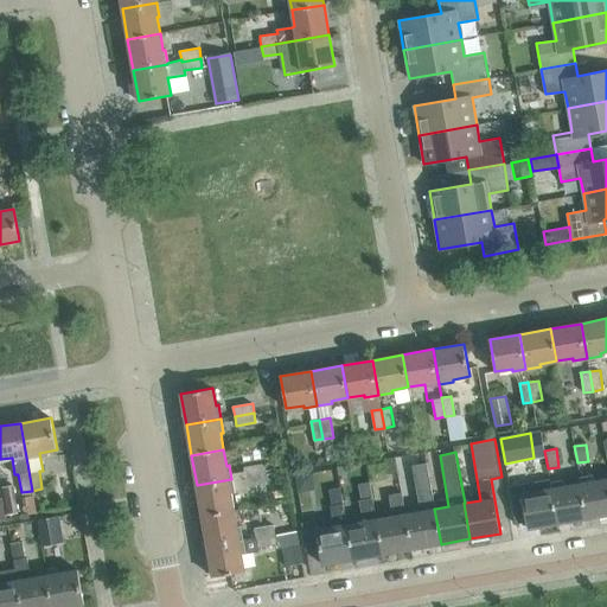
[(397,472),(395,457),(384,459),(387,474),(397,472)]
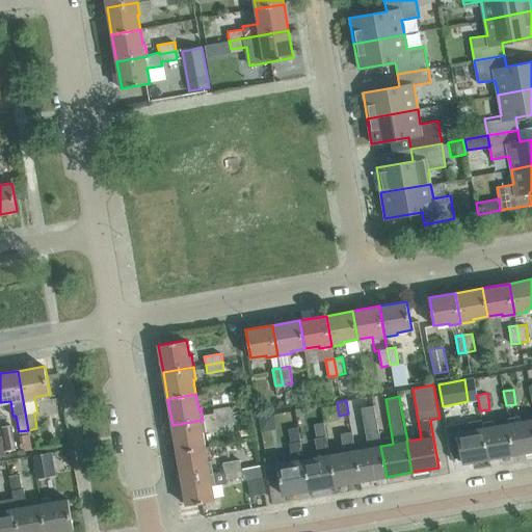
[(374,405),(363,407),(368,439),(379,436),(374,405)]
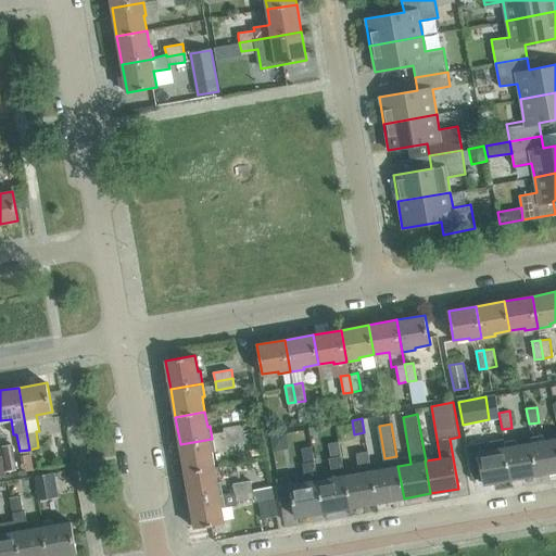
[(242,433),(241,426),(224,428),(225,437),(242,433)]
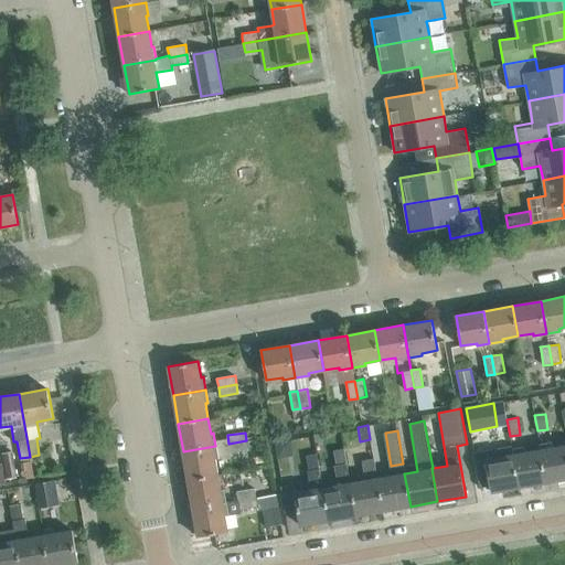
[(289,439),(274,441),(276,457),(292,454),(289,439)]
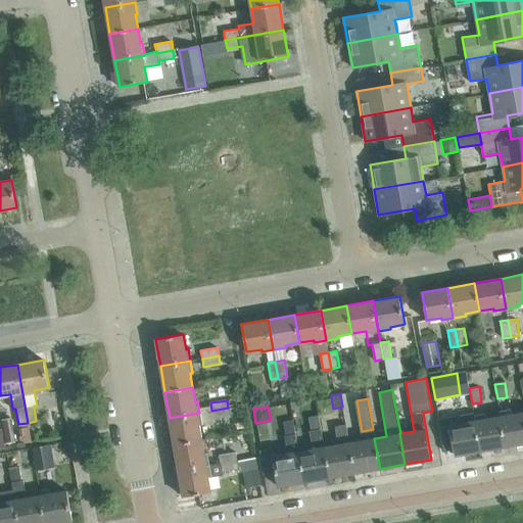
[(229,416),(228,408),(211,411),(212,419),(229,416)]
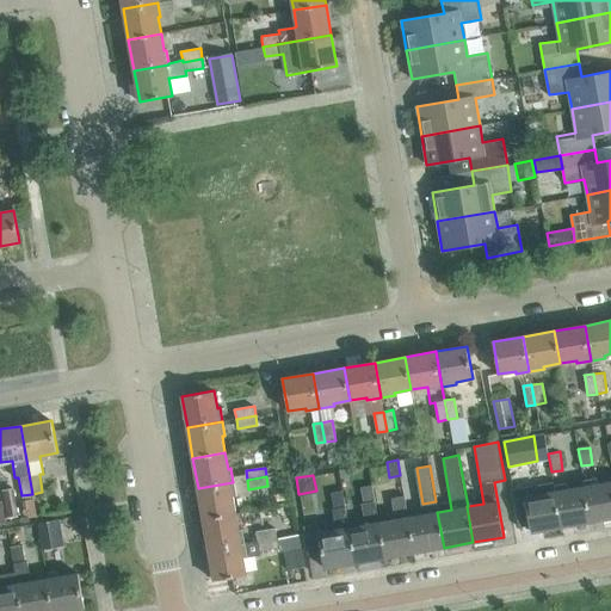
[(610,481),(598,483),(597,477),(584,480),(585,486),(592,522),(610,518),(610,481)]
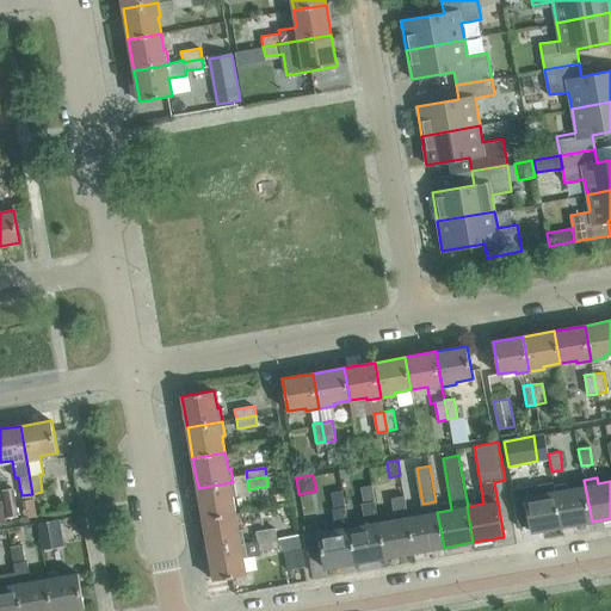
[(407,517),(408,517),(402,480),(390,482),(393,498),(390,498),(394,513),(395,519),(378,522),(384,557),(414,553),(407,517)]
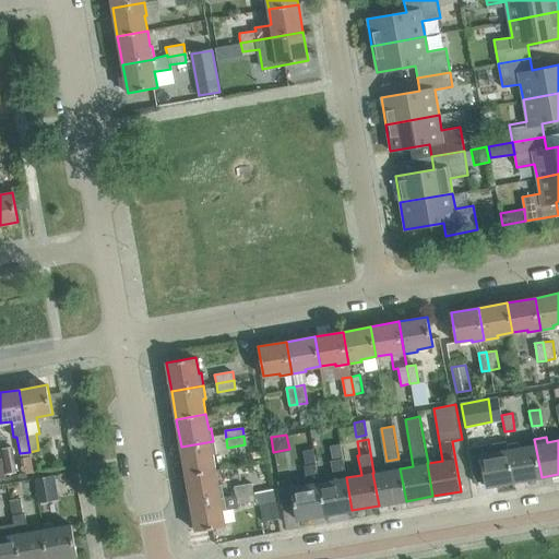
[(215,454),(213,441),(181,447),(186,475),(215,470),(213,454),(215,454)]
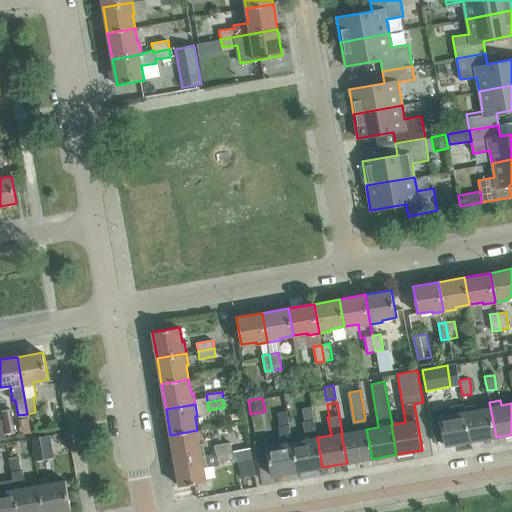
[(490,407),(476,410),(475,405),(464,407),(465,411),(471,441),(496,437),(490,407)]
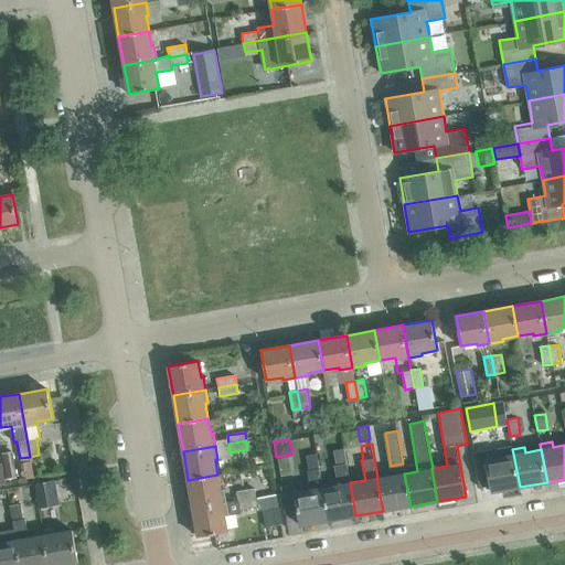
[(350,482),(349,477),(343,448),(333,449),(337,466),(334,466),(337,479),(338,484),(322,488),(328,521),(355,515),(350,482)]
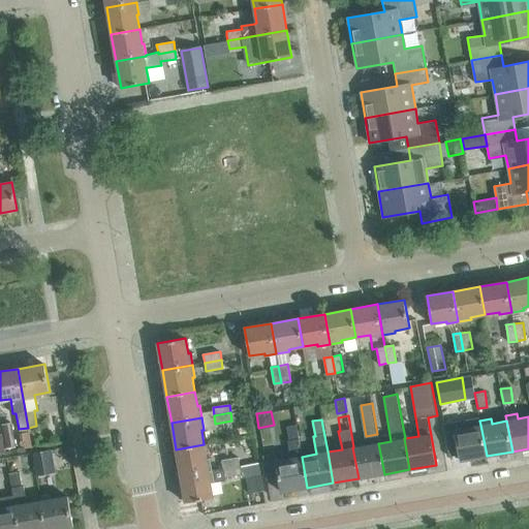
[(480,425),(466,428),(465,423),(454,425),(460,461),(487,456),(480,425)]
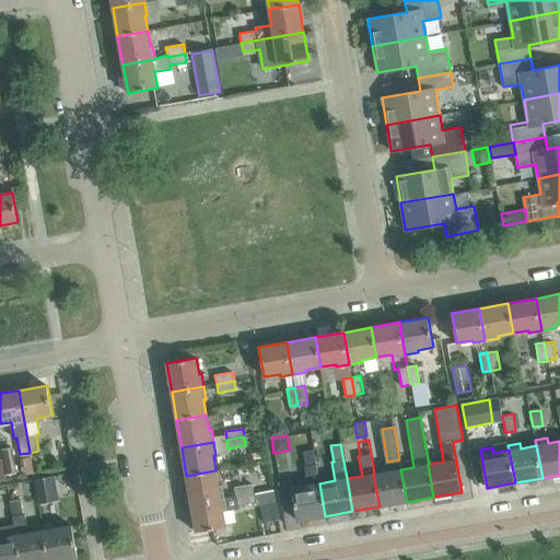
[(15,474),(11,450),(2,451),(7,475),(15,474)]
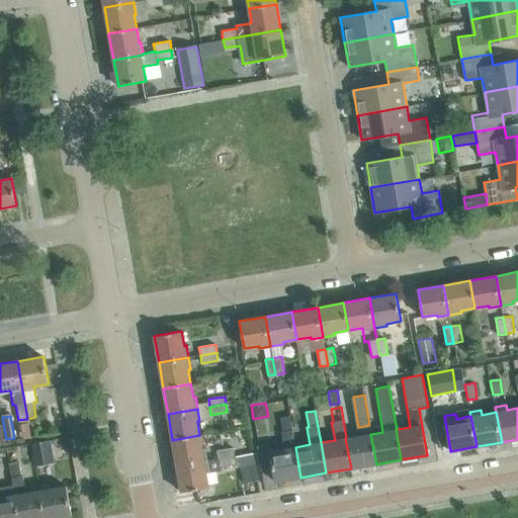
[(295,447),(290,416),(280,417),(283,431),(282,431),(283,444),(284,449),(270,451),(268,444),(257,446),(261,470),(272,468),(275,482),(300,478),(295,447)]
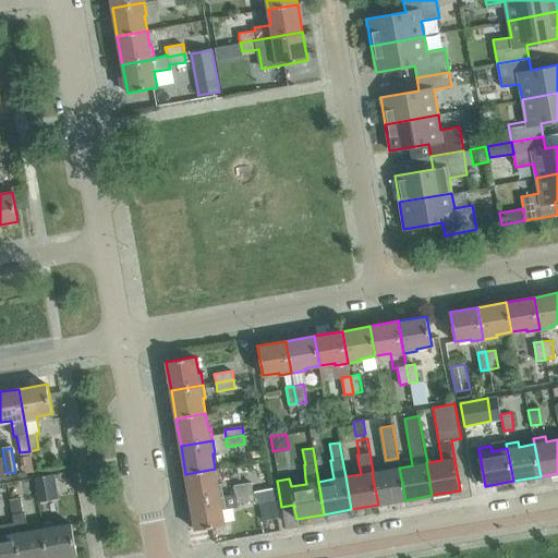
[(24,472),(29,471),(27,456),(21,457),(24,472)]
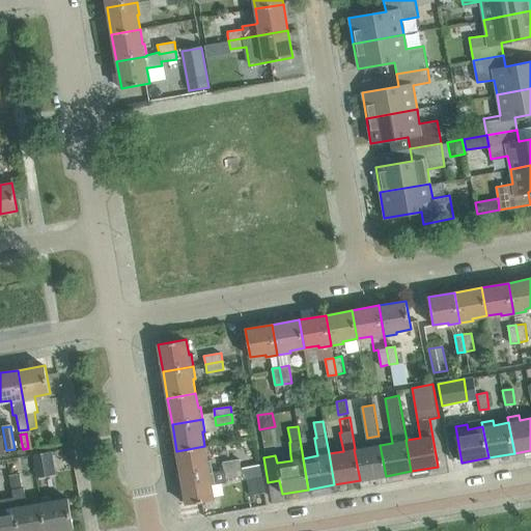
[(380,445),(381,445),(379,436),(367,438),(369,447),(355,449),(354,449),(360,480),(386,476),(380,445)]
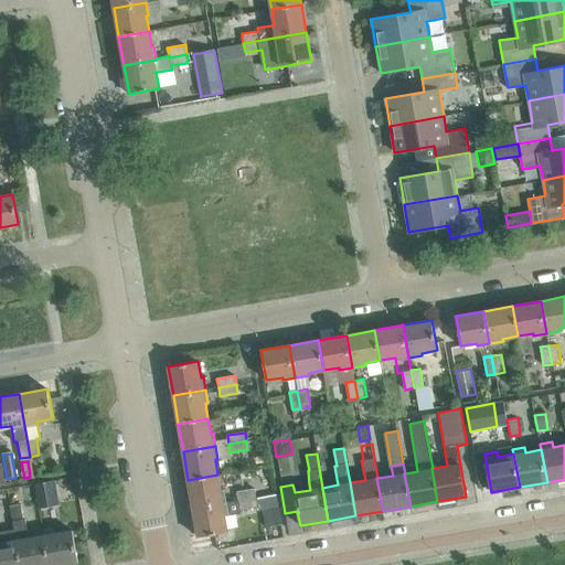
[(221,490),(217,475),(188,480),(193,509),(225,502),(223,489),(221,490)]
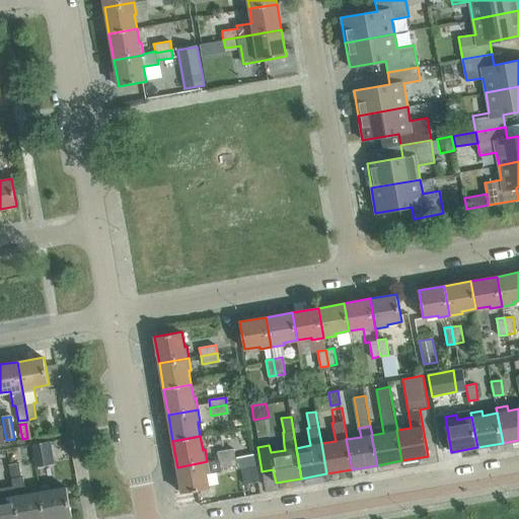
[(34,444),(31,444),(35,465),(50,462),(46,442),(34,444)]
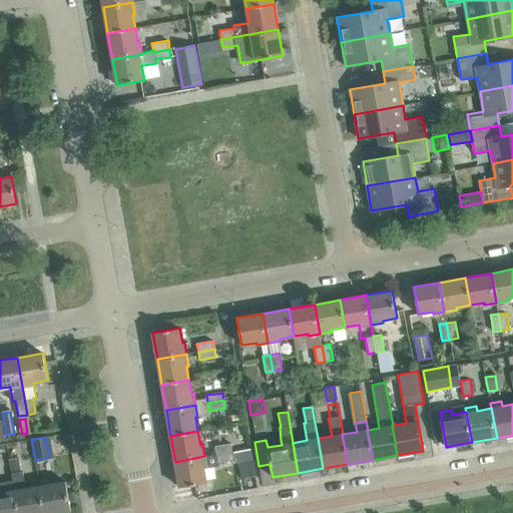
[(214,446),(215,454),(215,455),(232,452),(230,443),(214,446)]
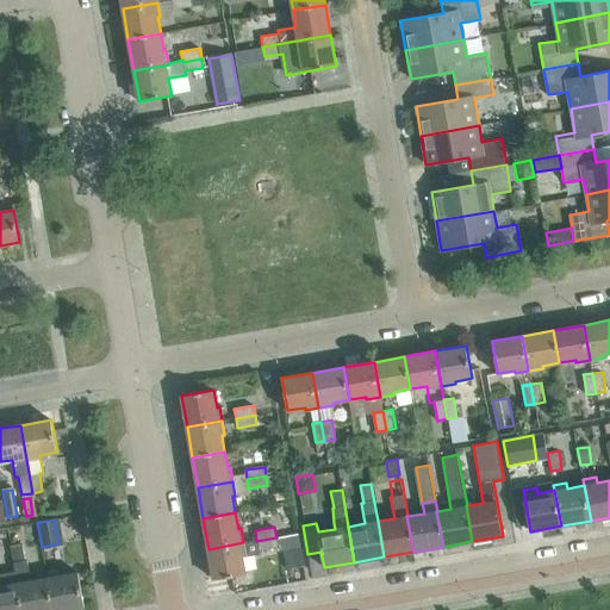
[(300,549),(298,534),(298,533),(277,537),(278,546),(279,553),(300,549)]
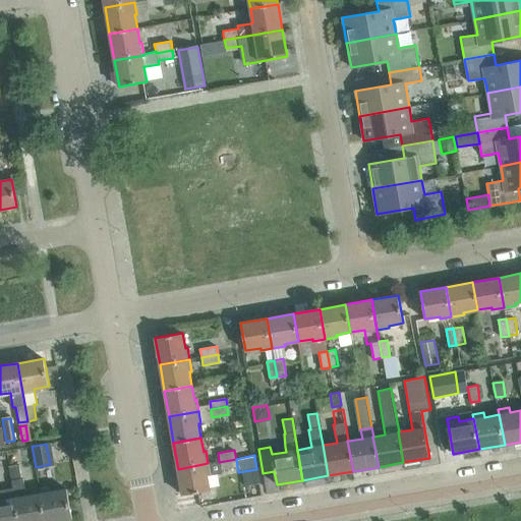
[(208,475),(210,475),(222,473),(221,469),(237,466),(236,459),(219,462),(219,461),(208,463),(178,469),(182,495),(210,490),(208,475)]
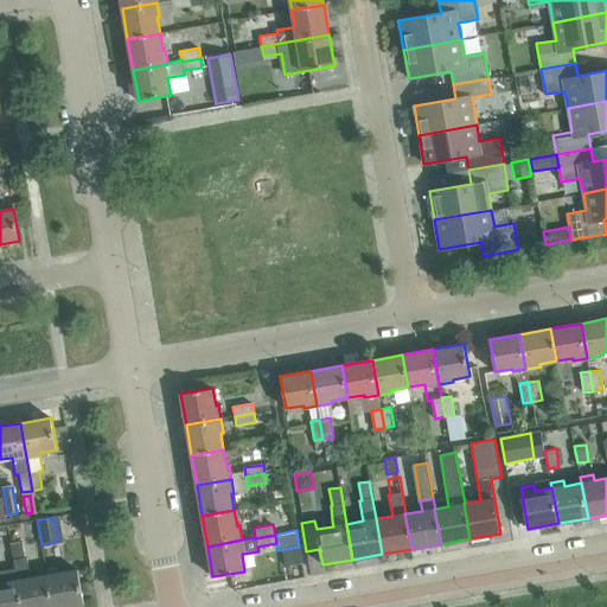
[(52,606),(48,574),(46,575),(31,577),(26,557),(25,557),(23,541),(11,543),(18,580),(23,606),(52,606)]
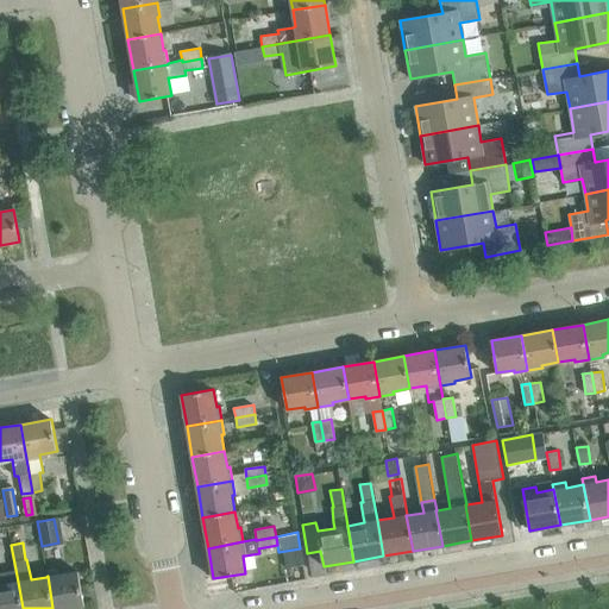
[(45,571),(46,577),(48,576),(52,608),(70,608),(85,607),(77,571),(60,575),(60,569),(45,571)]
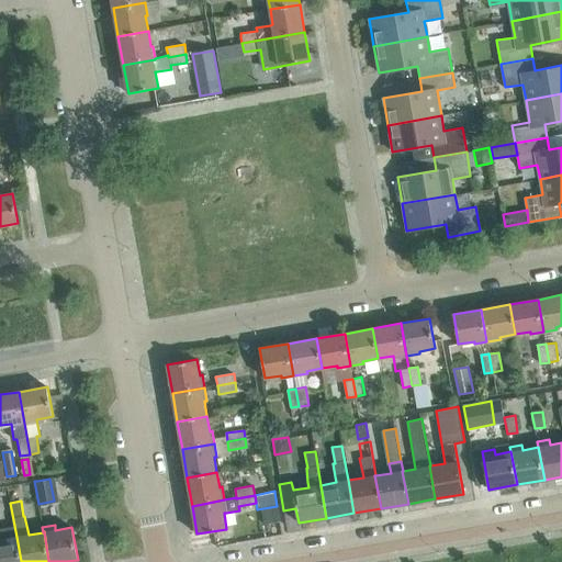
[(21,561),(17,537),(1,539),(0,535),(0,561),(21,561)]
